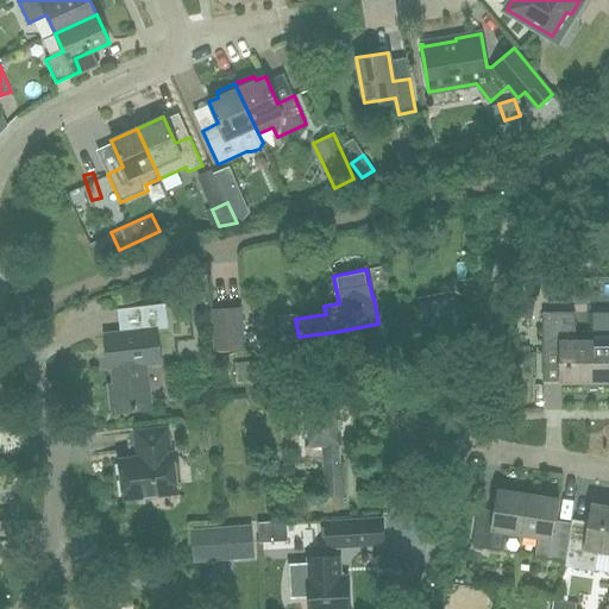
[(532,319),(537,297),(521,295),(516,315),(532,319)]
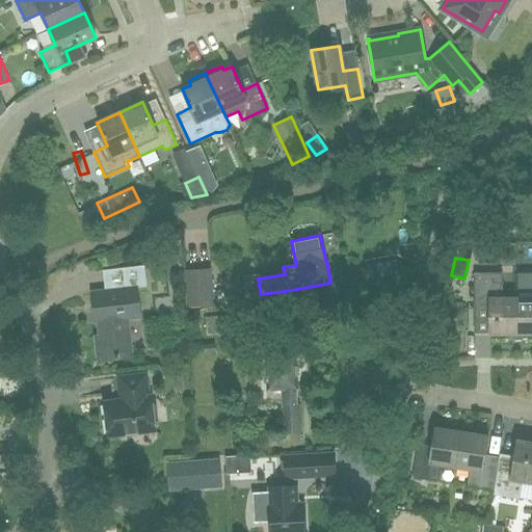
[(127,288),(91,292),(99,355),(104,354),(104,360),(130,356),(125,318),(140,317),(136,287),(147,286),(144,265),(125,267),(127,288)]
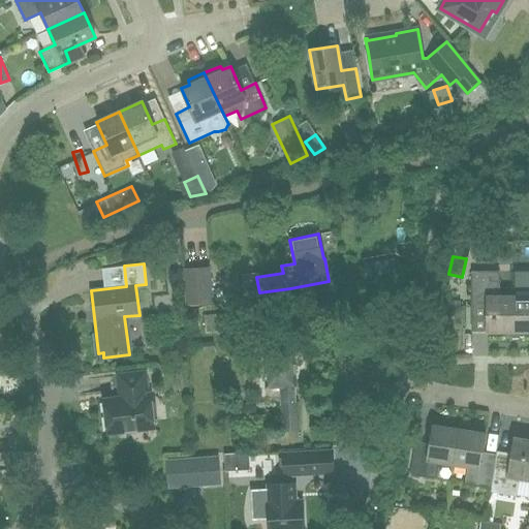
[(211,266),(184,268),(187,305),(214,303),(211,266)]
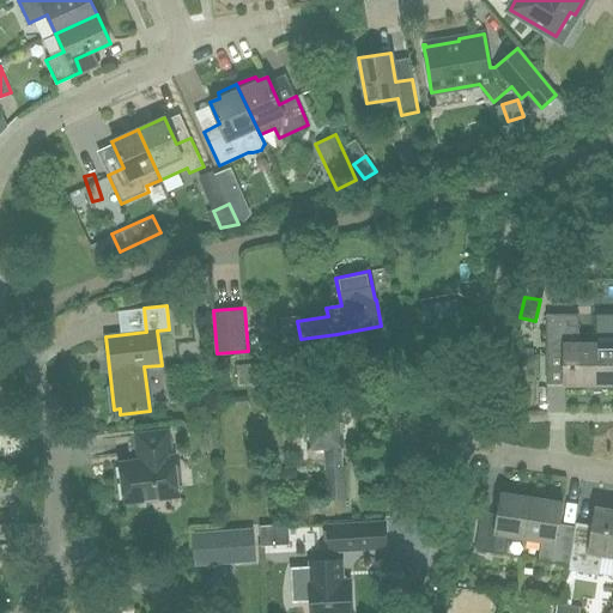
[(595,343),(595,384),(612,383),(612,313),(595,313),(595,343)]
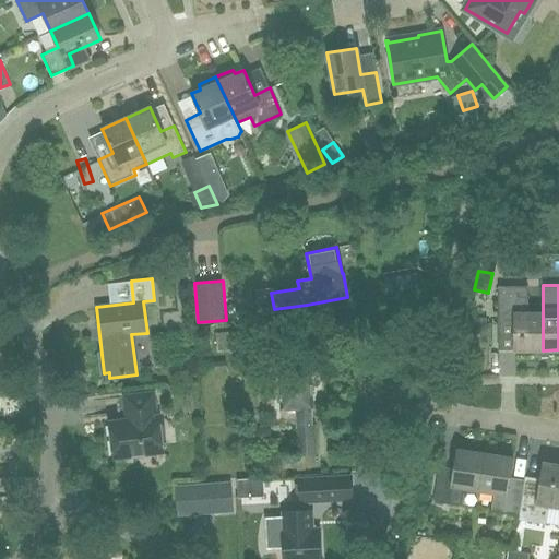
[(527,286),(498,286),(498,312),(514,312),(514,351),(543,351),(543,312),(528,312),(527,286)]
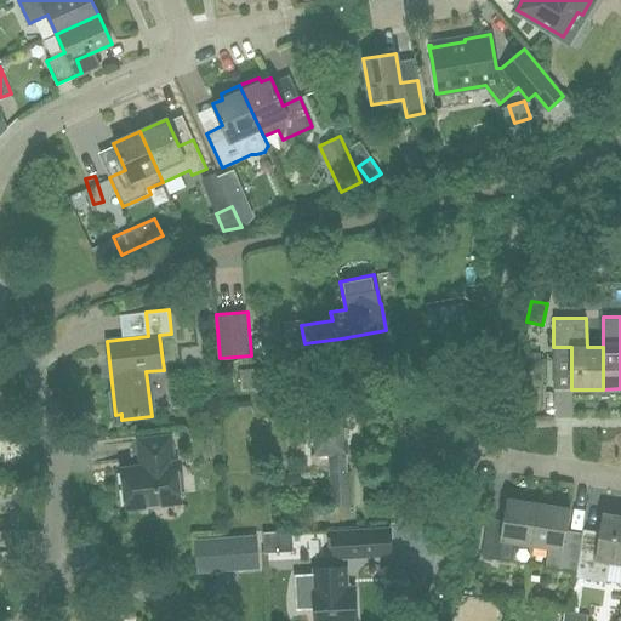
[(283,345),(279,319),(260,322),(263,347),(283,345)]
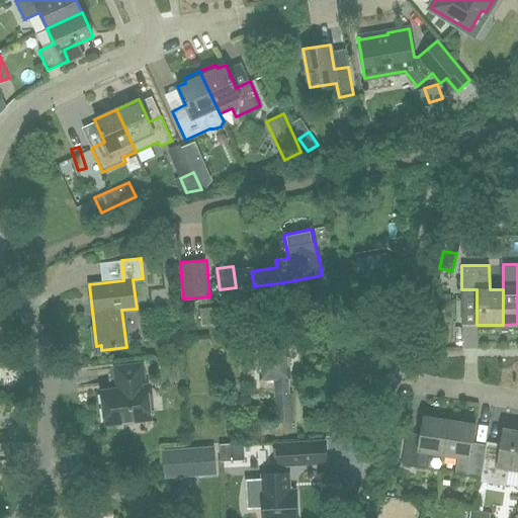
[(256,303),(199,309),(201,328),(258,322),(256,303)]
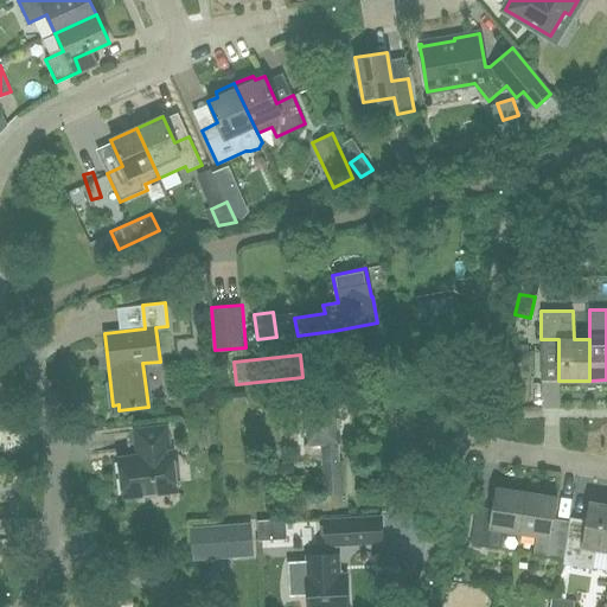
[(338,403),(302,404),(304,446),(340,443),(338,403)]
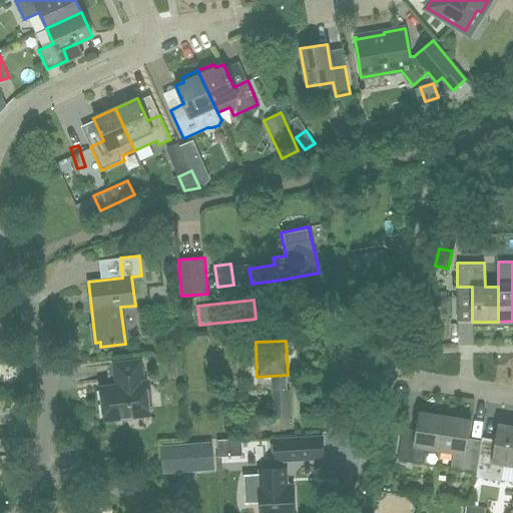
[(104,420),(149,415),(145,382),(142,383),(139,361),(114,364),(117,386),(100,388),(104,420)]
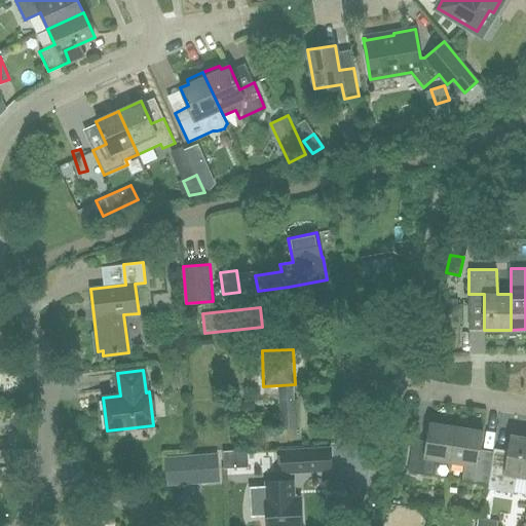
[(298,439),(297,400),(278,400),(280,440),(298,439)]
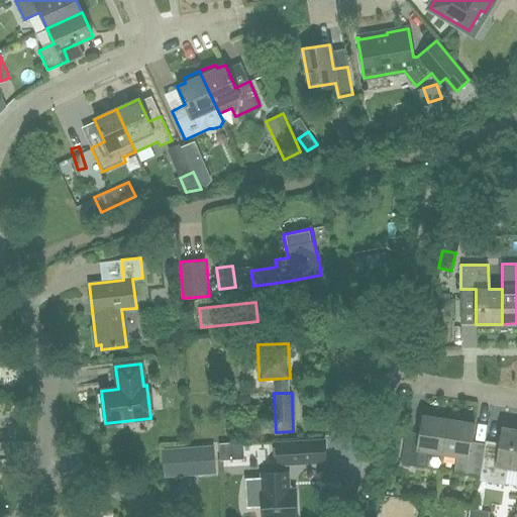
[(442,454),(447,418),(422,415),(419,433),(407,431),(401,464),(426,468),(428,451),(442,454)]
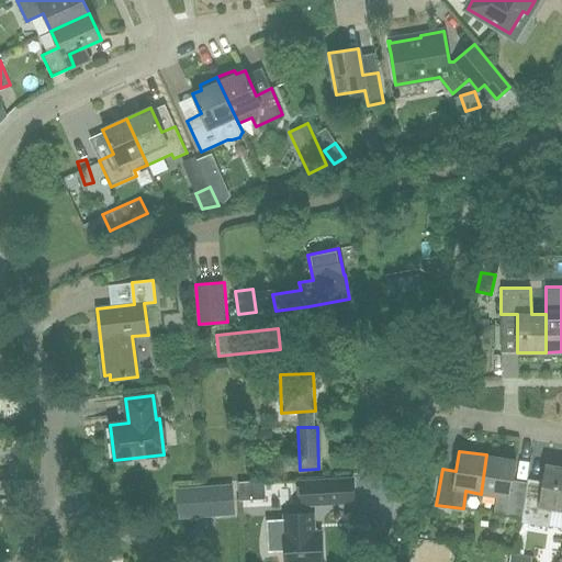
[(486,454),(481,494),(496,496),(493,513),(521,517),(527,482),(512,480),(515,459),(486,454)]
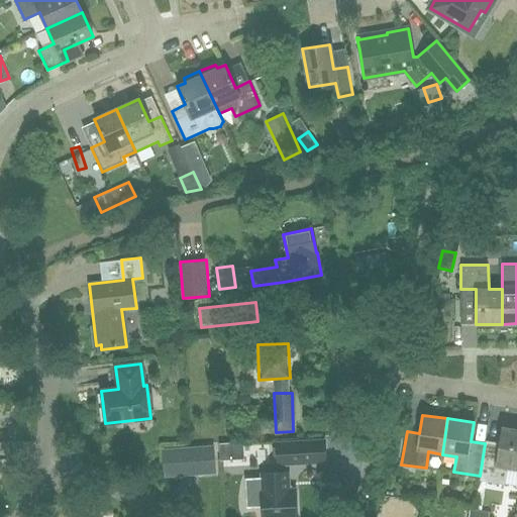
[(485,443),(480,476),(479,481),(505,485),(508,468),(516,469),(516,429),(502,427),(499,442),(486,441),(485,443)]
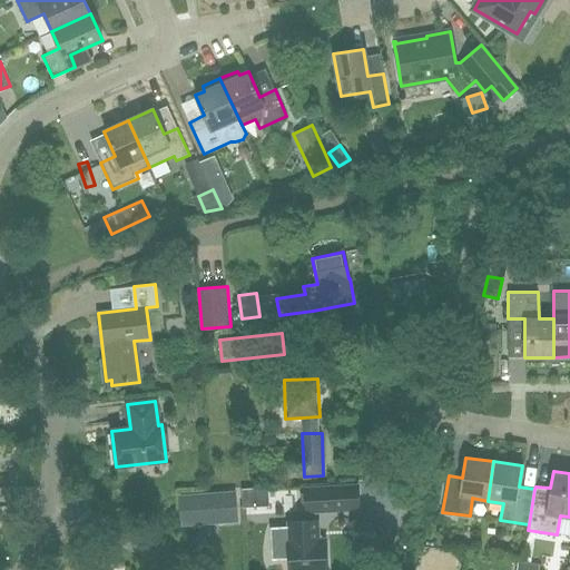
[(335,485),(304,487),(305,513),(336,512),(335,485)]
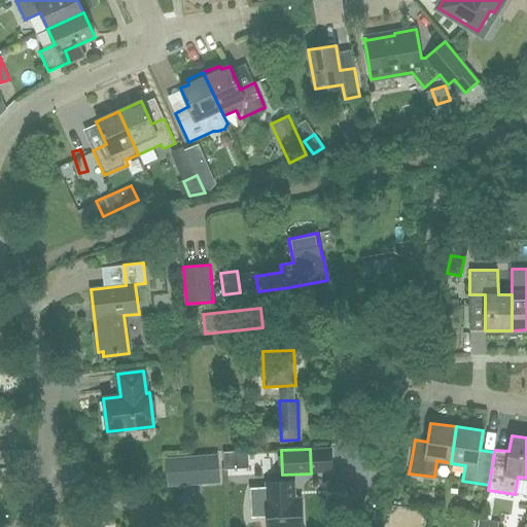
[(224,468),(237,467),(236,451),(223,452),(224,468)]
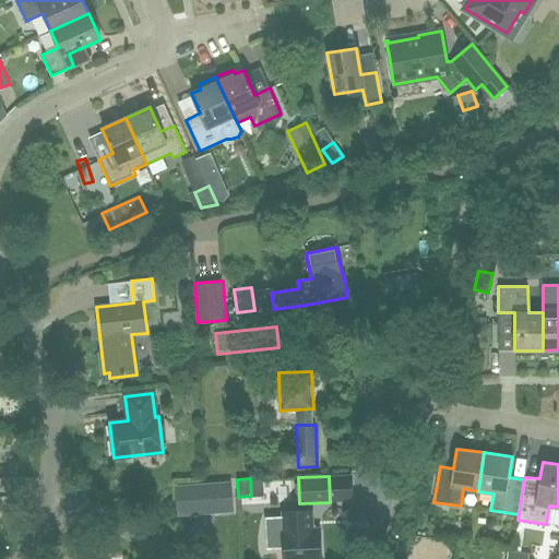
[(233,511),(230,483),(175,486),(177,514),(233,511)]
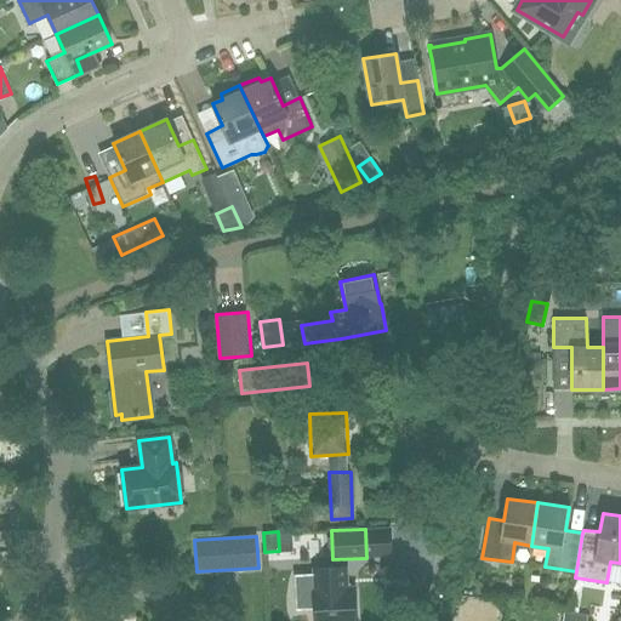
[(313,573),(294,574),(296,609),(314,608),(314,620),(357,620),(355,588),(348,588),(347,564),(312,567),(313,573)]
